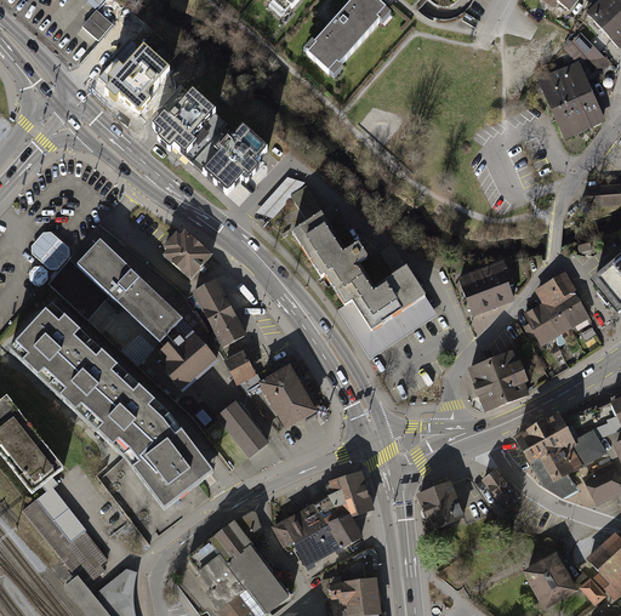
[(262,0),(280,17),(296,0),(262,0)]
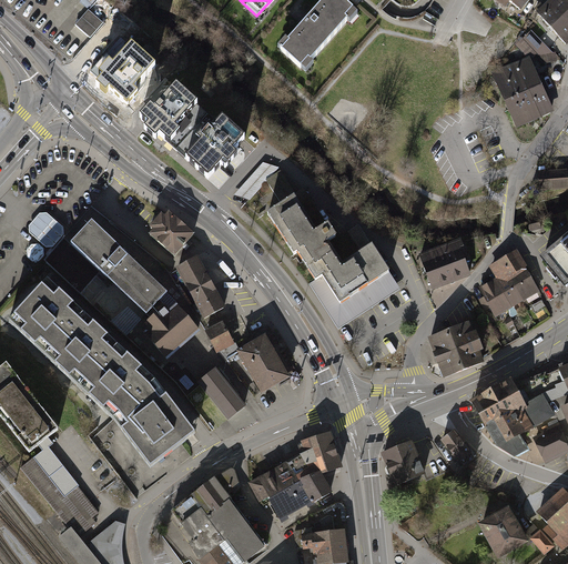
[(318,0),(276,43),(298,66),(358,7),(352,0),(318,0)]
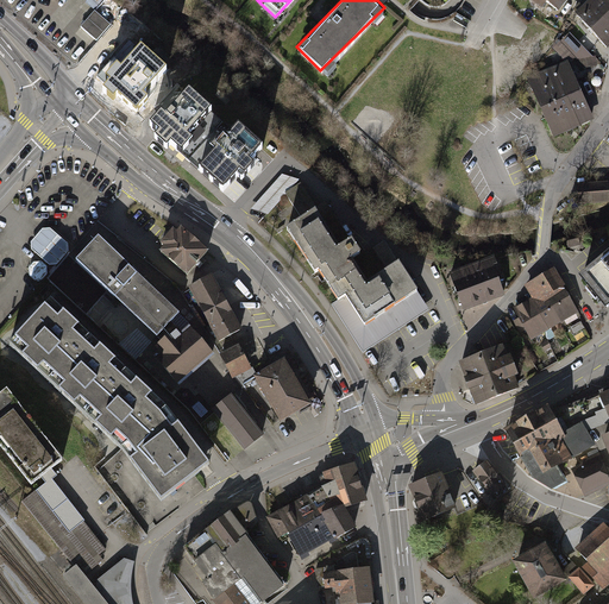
[(575,11),(607,45),(608,43),(608,24),(586,0),(575,11)]
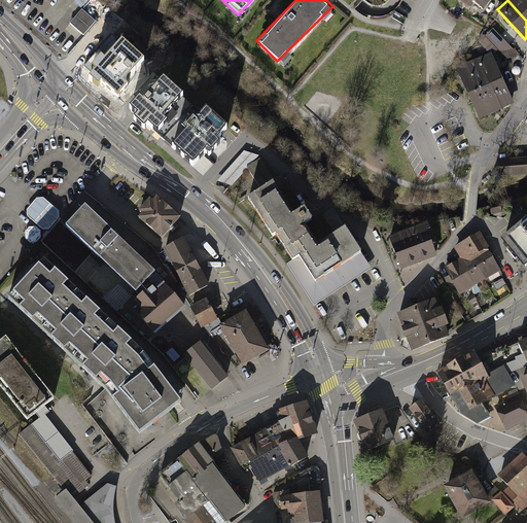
[(507,0),(526,21),(526,3),(523,0),(507,0)]
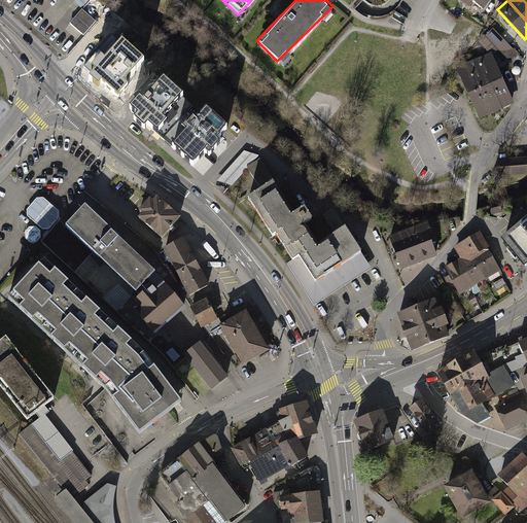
[(81,5),(69,20),(83,32),(96,18),(81,5)]
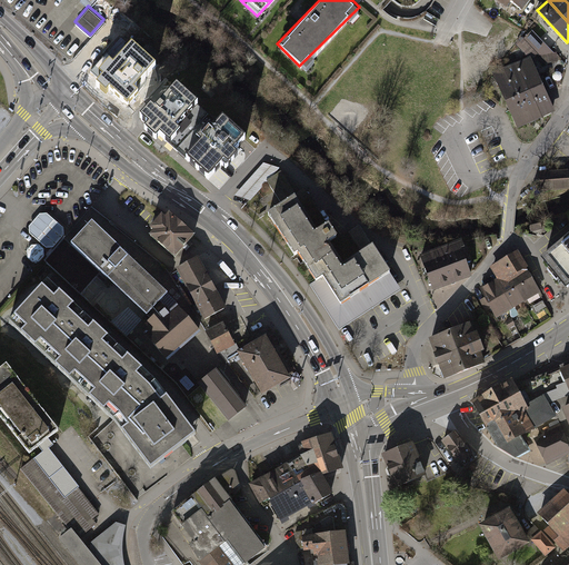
[(151,37),(141,49),(153,60),(165,48),(151,37)]
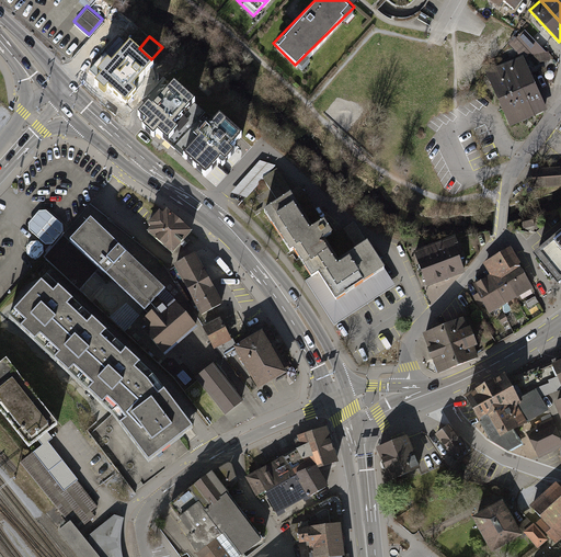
[(110,95),(129,112),(142,98),(138,93),(159,69),(132,45),(117,60),(105,49),(86,71),(98,82),(92,89),(105,101),(110,95)]
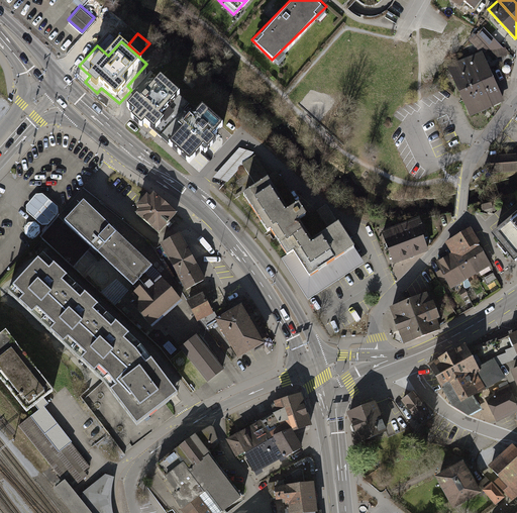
[(491,44),(483,49),(490,61),(497,56),(491,44)]
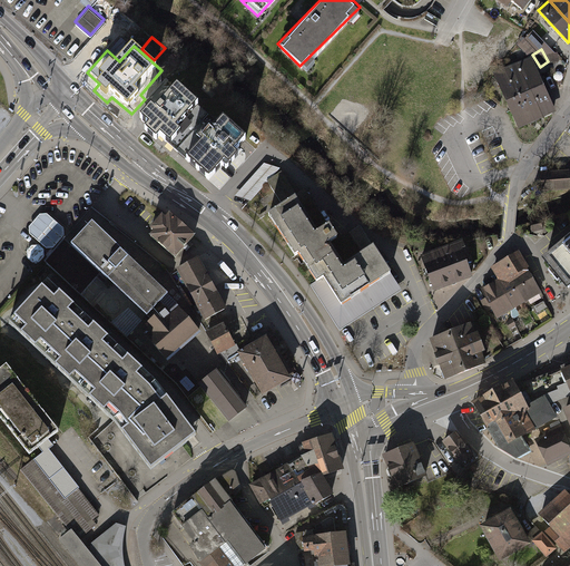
[(531,57),(510,65),(522,94),(543,85),(531,57)]
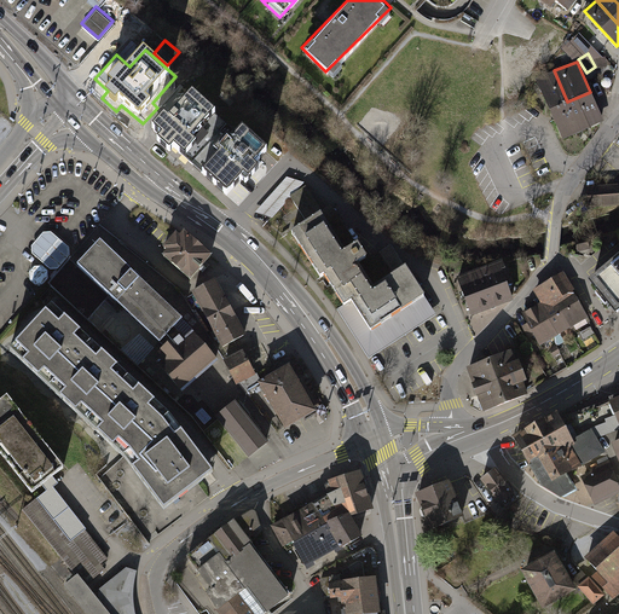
[(554,70),(536,79),(549,110),(567,102),(554,70)]
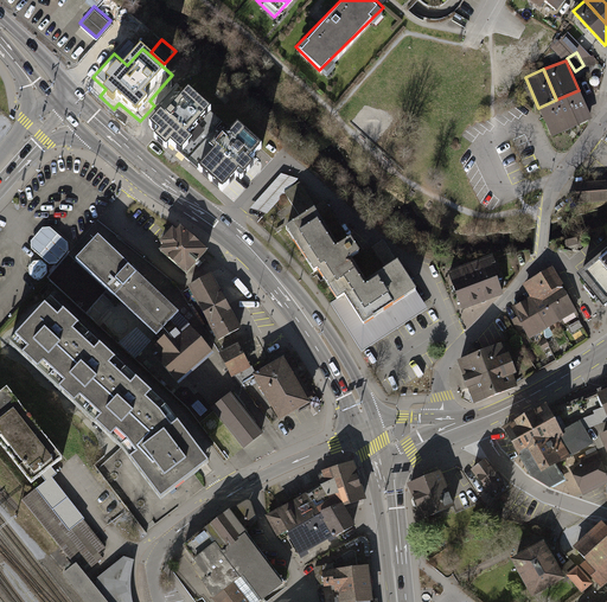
[(160,129),(157,134),(166,142),(171,138),(186,153),(215,122),(222,116),(189,87),(174,102),(171,100),(151,121),(160,129)]
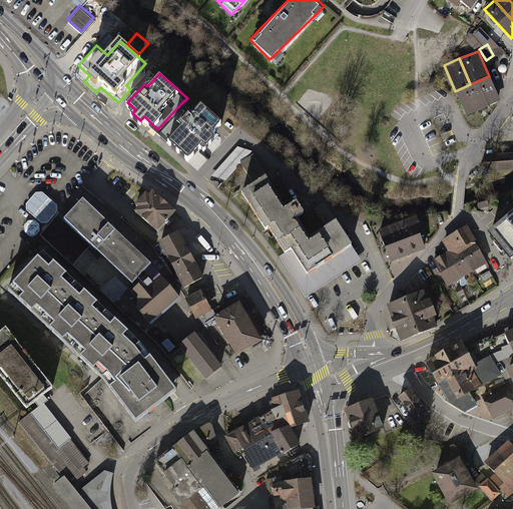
[(499,100),(489,76),(470,84),(480,108),(499,100)]
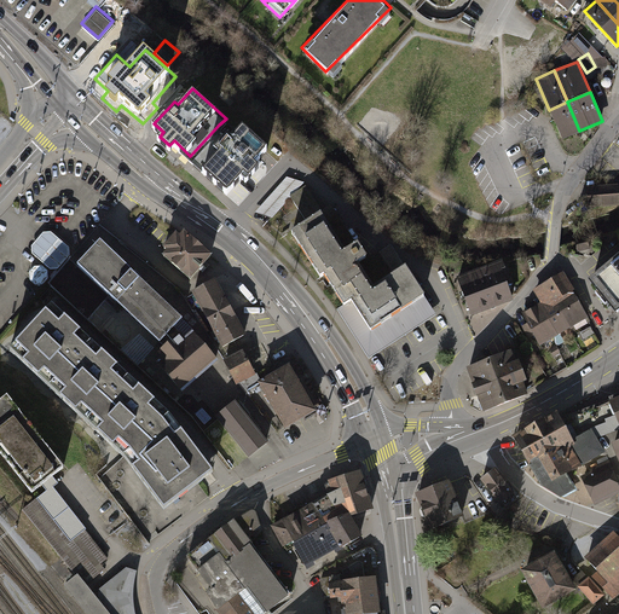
[(579,131),(567,102),(549,110),(561,138),(579,131)]
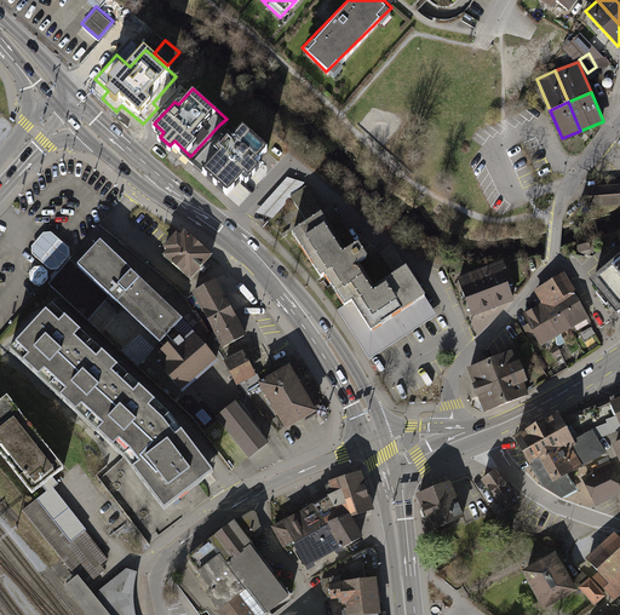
[(219,125),(190,156),(225,188),(240,171),(244,176),(256,161),(251,156),(264,141),(241,120),(229,133),(219,125)]
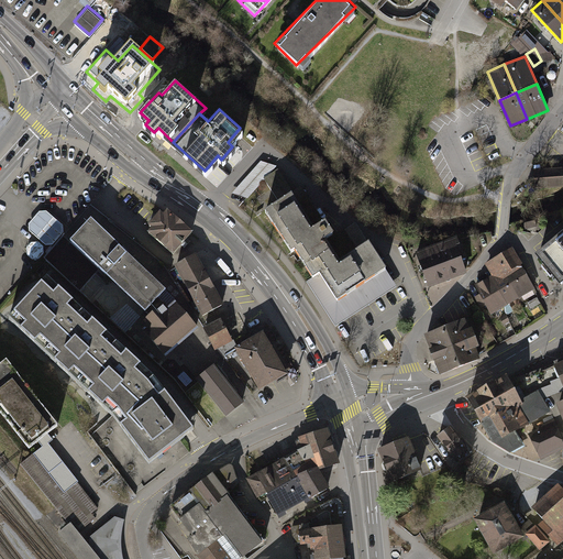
[(561,165),(536,166),(537,182),(562,181),(561,165)]
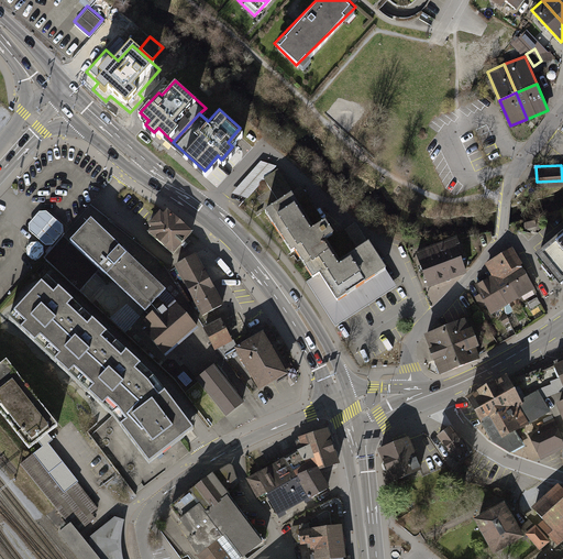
[(293,193),(264,211),(307,278),(318,271),(335,299),(384,269),(366,241),(338,259),(326,240),(334,234),(324,219),(313,226),(293,193)]
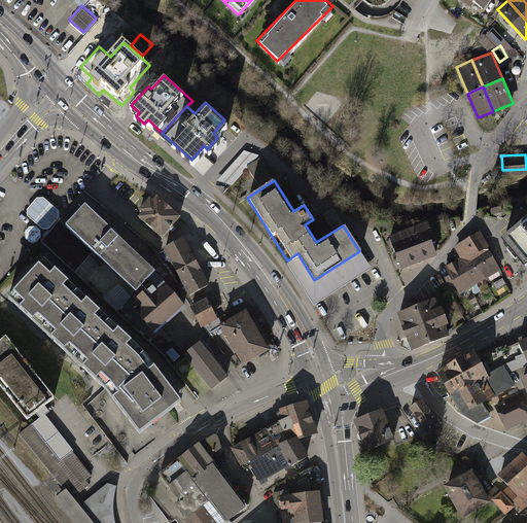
[(37,195),(26,206),(27,212),(41,224),(50,225),(59,216),(59,207),(43,195),(37,195)]
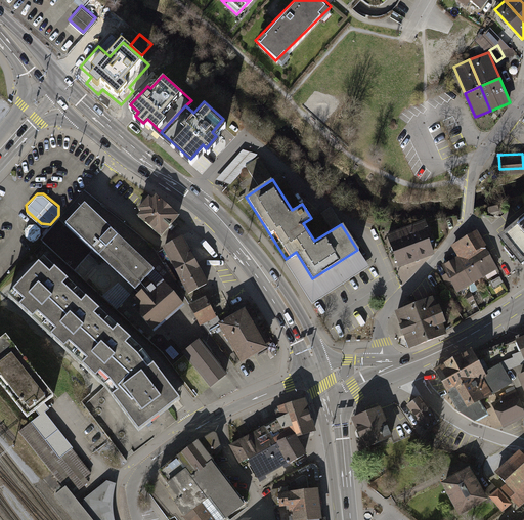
[(139,212),(136,215),(158,233),(177,212),(157,193),(151,200),(147,197),(136,209),(139,212)]
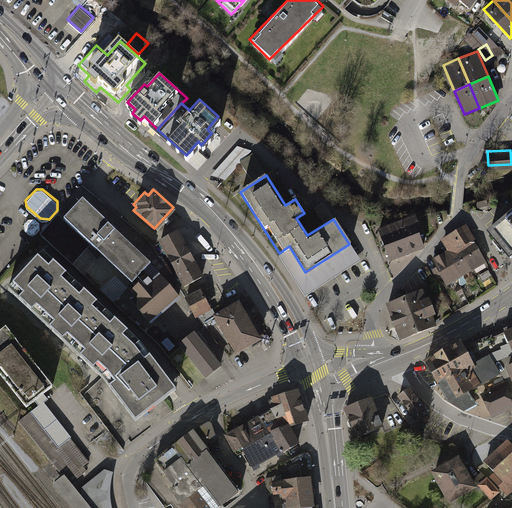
[(80,197),(61,217),(90,244),(92,246),(94,248),(130,282),(135,276),(142,270),(149,262),(80,197)]
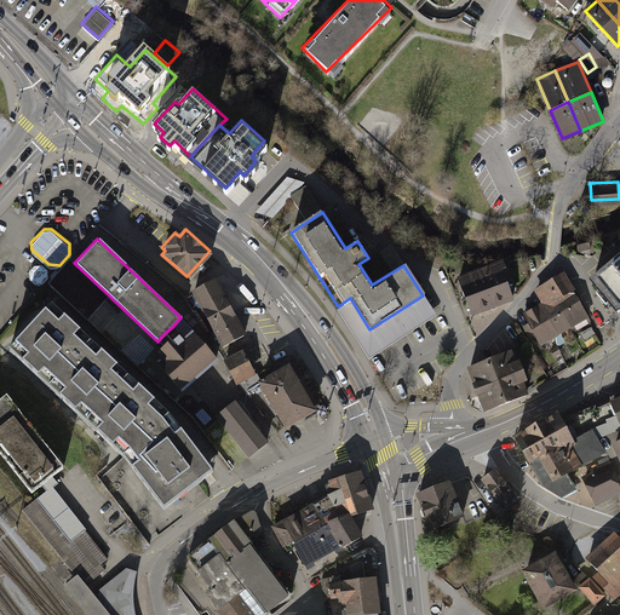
[(619,310),(619,258),(593,282),(618,311),(619,310)]
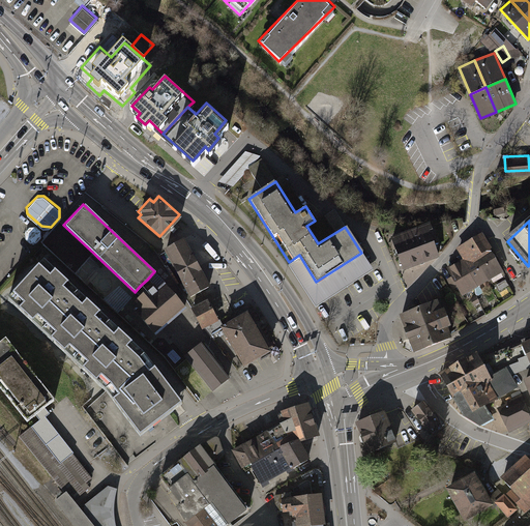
[(33,240),(41,234),(34,225),(26,231),(33,240)]
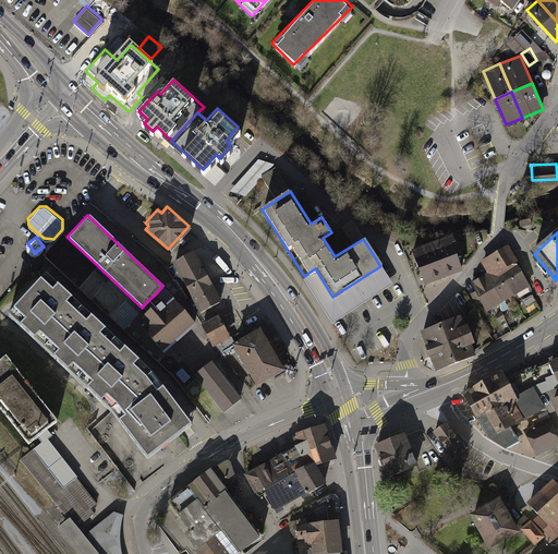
[(452,239),(413,252),(422,280),(461,267),(452,239)]
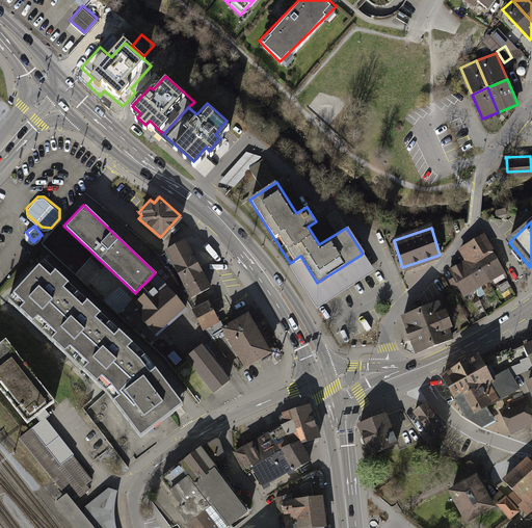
[(482,284),(505,270),(482,232),(459,246),(464,256),(482,284)]
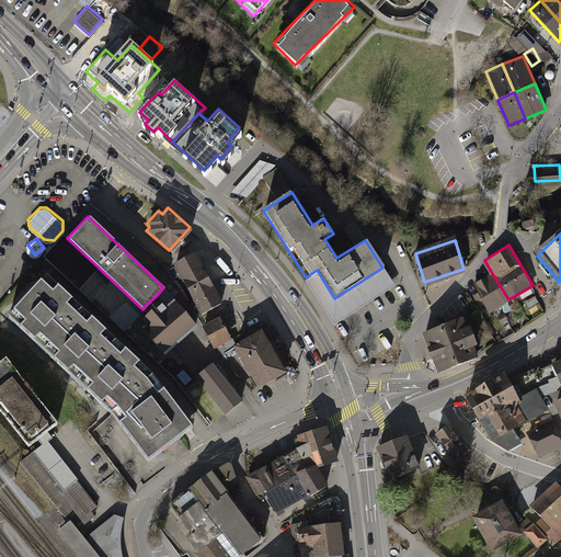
[(197,251),(174,263),(202,313),(224,300),(197,251)]
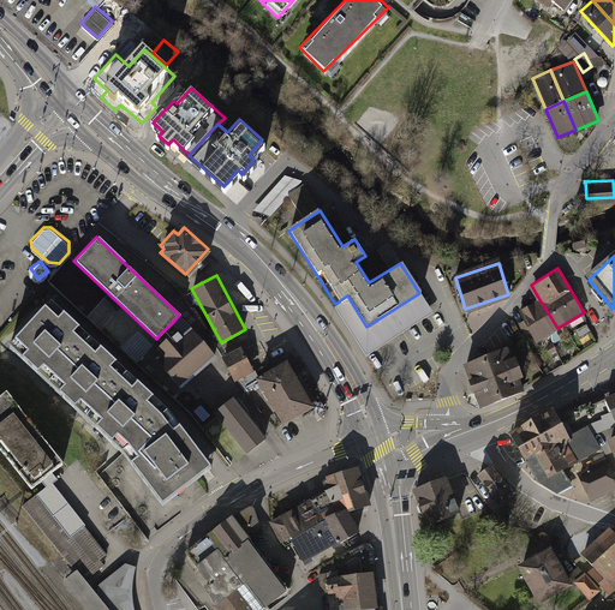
[(431,312),(419,293),(366,327),(347,295),(335,304),(366,353),(431,312)]
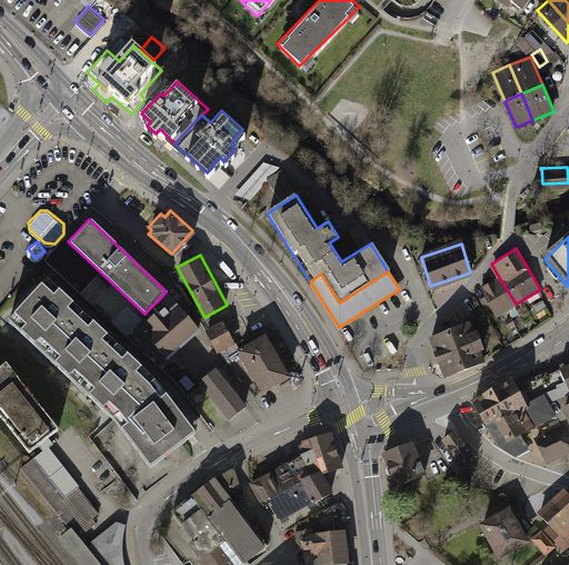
[(498,315),(516,304),(497,274),(479,285),(498,315)]
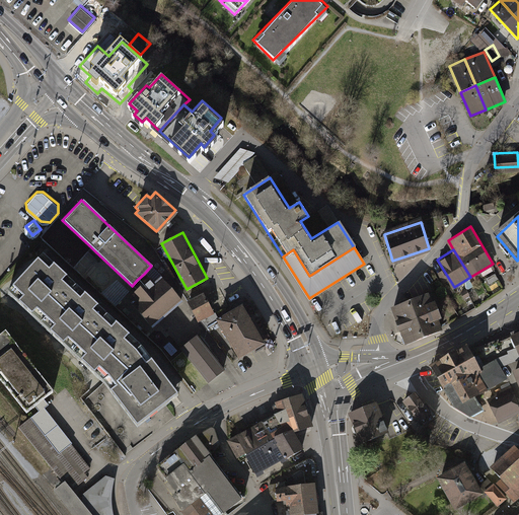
[(44,253),(8,291),(43,321),(77,284),(44,253)]
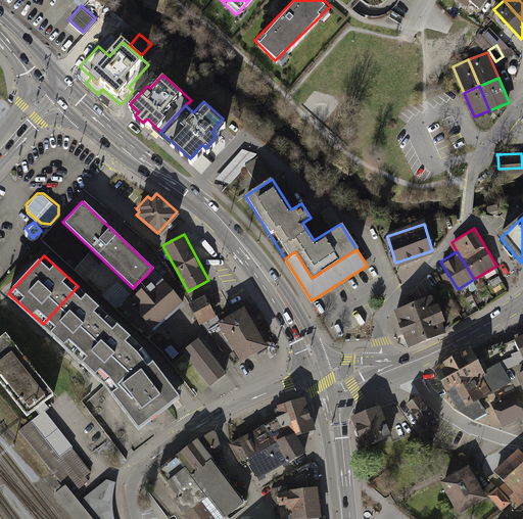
[(162,276),(152,268),(145,276),(155,285),(157,286),(162,281),(161,280),(160,279),(162,276)]
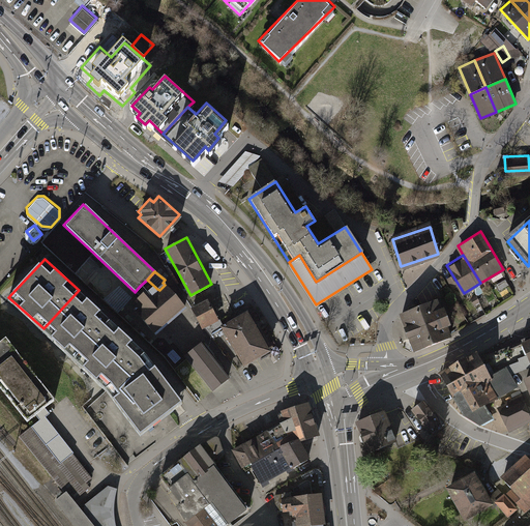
[(147,280),(140,286),(142,288),(144,290),(150,298),(159,290),(157,289),(147,280)]
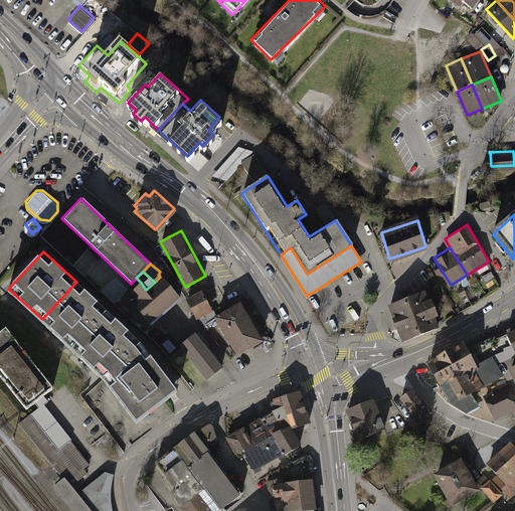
[(127,287),(114,275),(101,289),(114,301),(127,287)]
